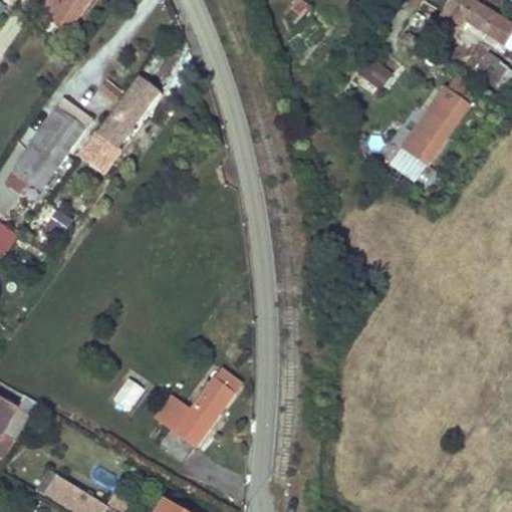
[(73,22),(87,0),(49,0),(46,5),(49,7),(47,11),(67,24),(70,20),(73,22)]
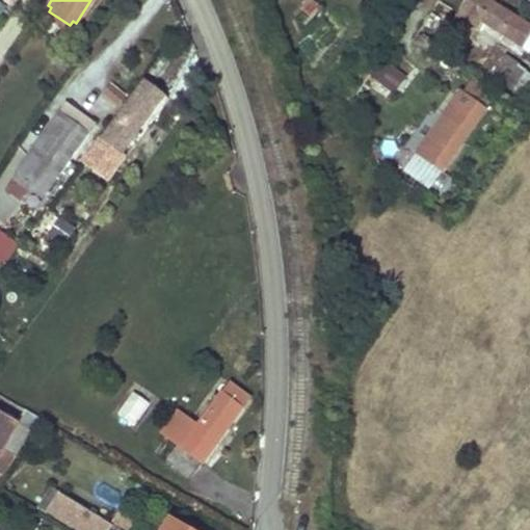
[(439,0),(415,40),(428,49),(453,9),(441,0),(439,0)]
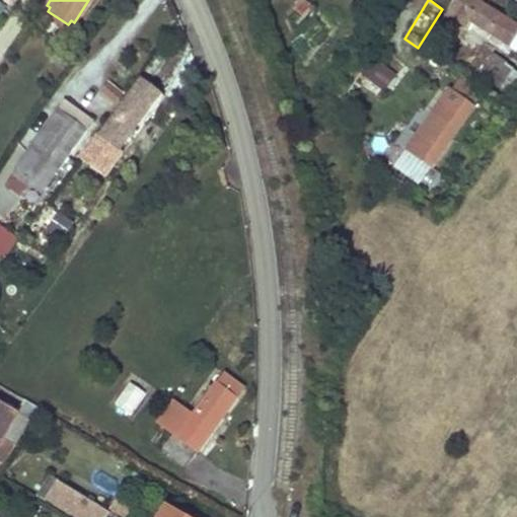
[(516,24),(477,0),(457,0),(443,23),(459,33),(469,18),(510,44),(516,32),(516,24)]
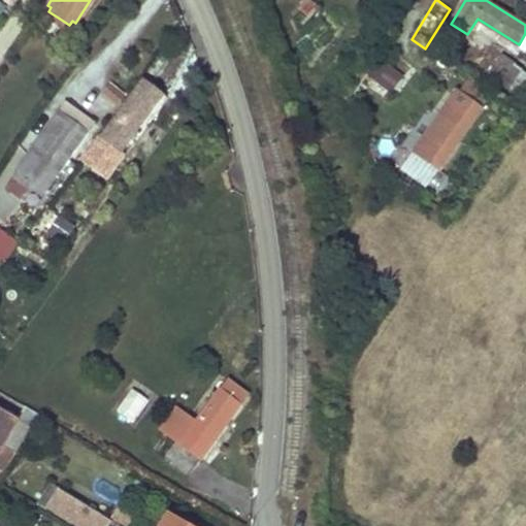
[(65,43),(55,59),(63,65),(74,50),(65,43)]
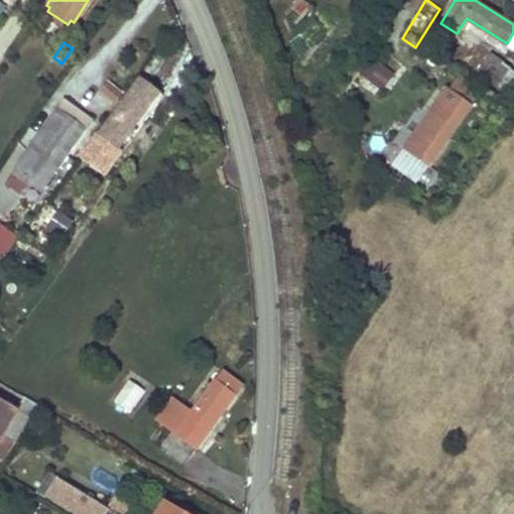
[(471,74),(497,94),(513,74),(513,70),(488,51),(471,74)]
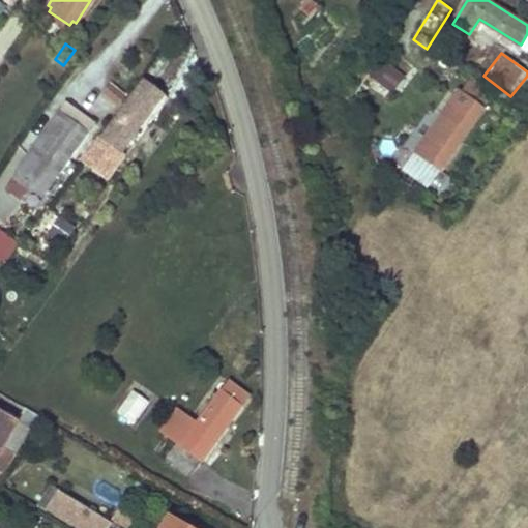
[(444,60),(458,69),(462,64),(447,55),(444,60)]
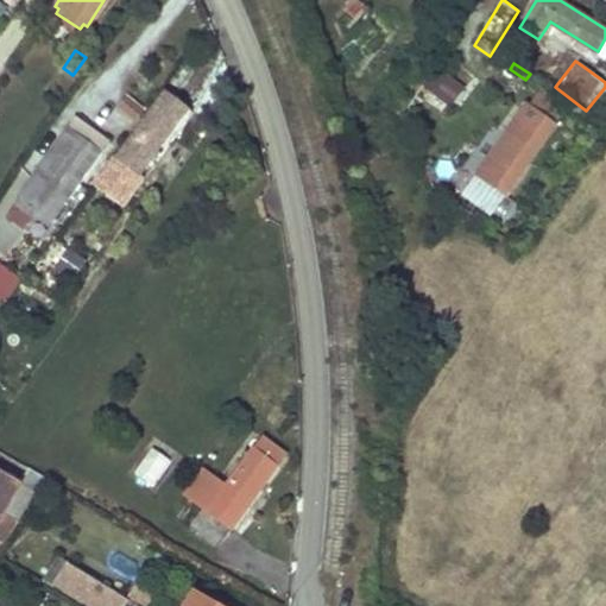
[(540,84),(526,101),(553,120),(565,103),(540,84)]
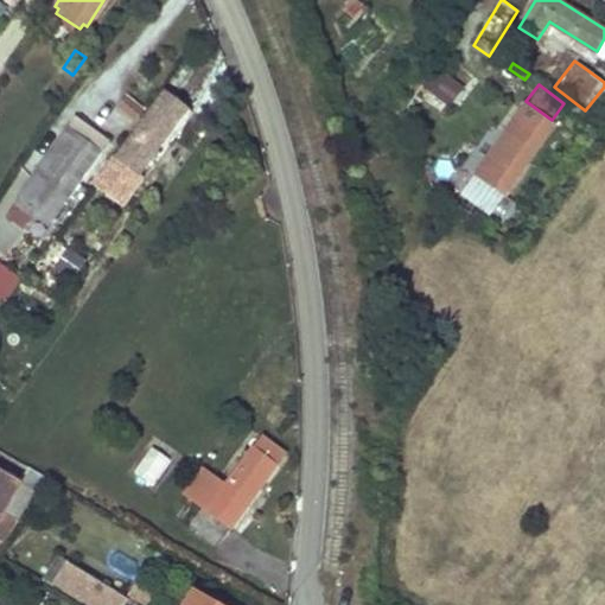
[(120,157),(140,171),(188,106),(167,91),(120,157)]
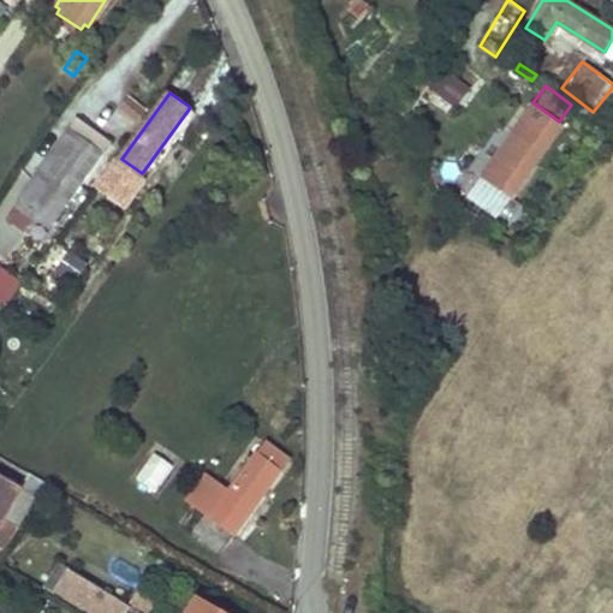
[(559,121),(533,102),(505,140),(509,141),(483,177),(512,197),(564,124),(559,121)]
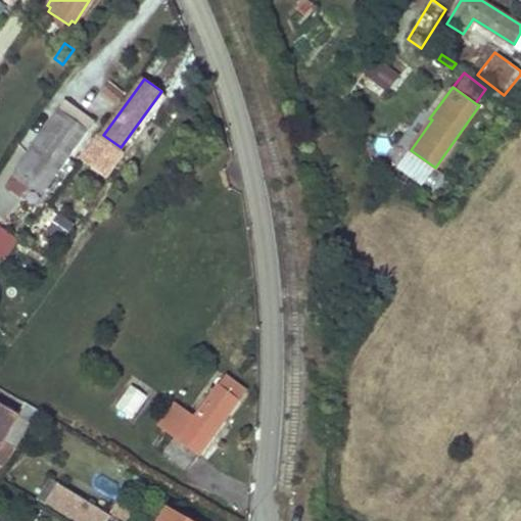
[(31,184),(43,192),(94,121),(65,99),(31,148),(32,148),(15,171),(16,172),(7,185),(22,195),(31,184)]
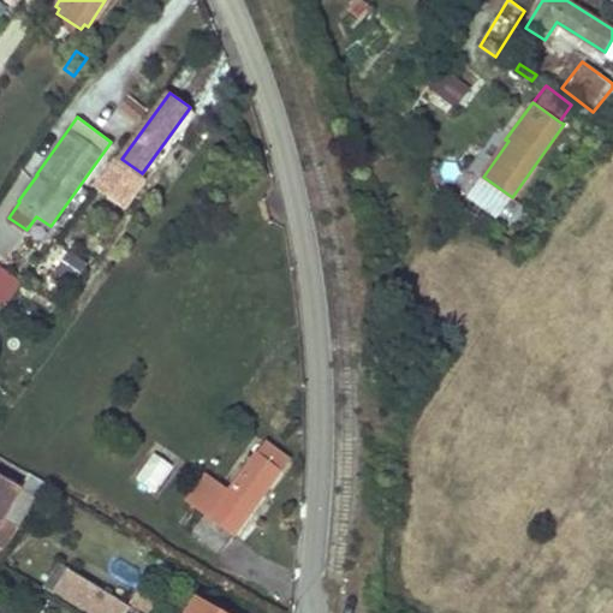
[(55,239),(25,281),(35,289),(65,247),(55,239)]
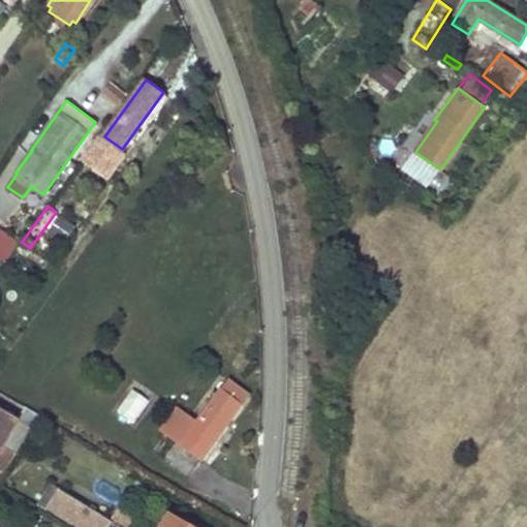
[(0,259),(3,262),(19,242),(0,227),(0,259)]
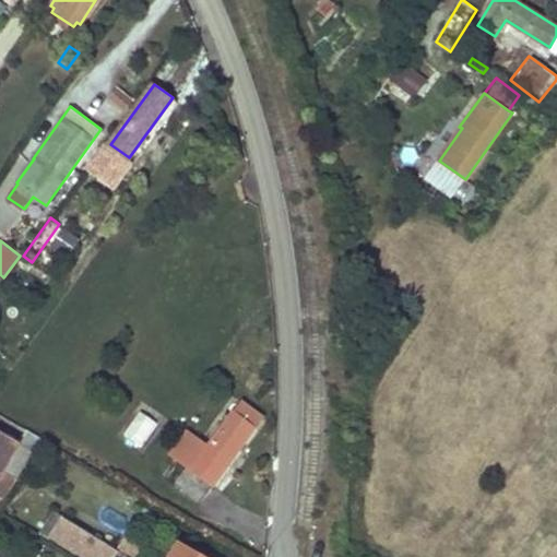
[(143,446),(158,417),(140,406),(123,435),(143,446)]
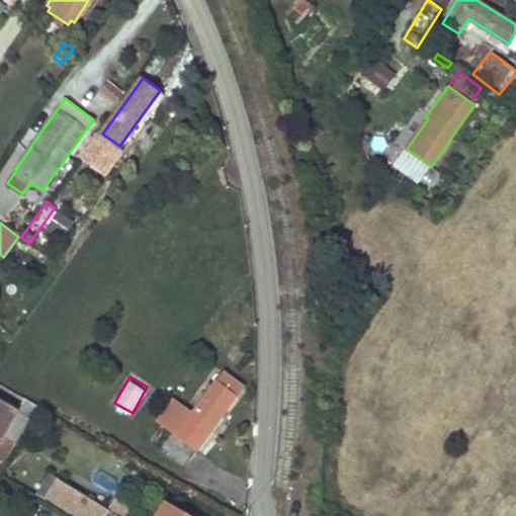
[(177,432),(166,448),(187,464),(236,397),(216,380),(190,415),(175,404),(162,421),(177,432)]
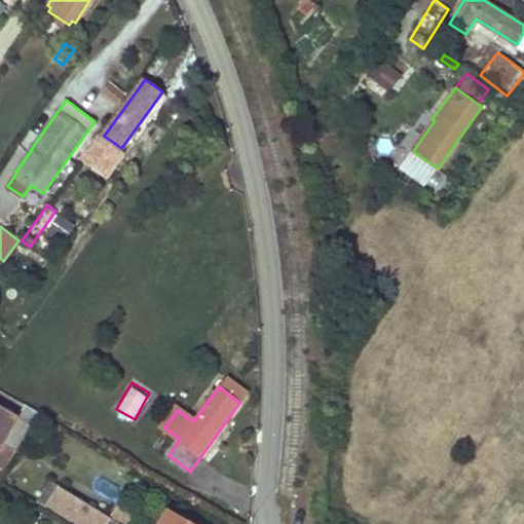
[(0,450),(4,443),(16,449),(32,424),(0,405),(0,450)]
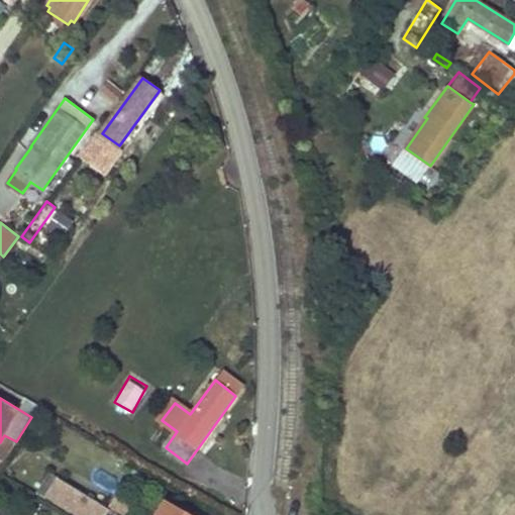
[(4,435),(0,442),(0,453),(6,457),(16,441),(4,435)]
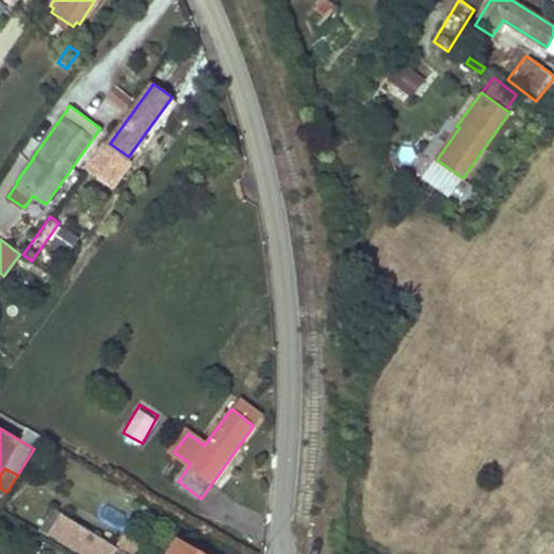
[(86,553),(112,553),(117,545),(65,513),(52,533),(86,553)]
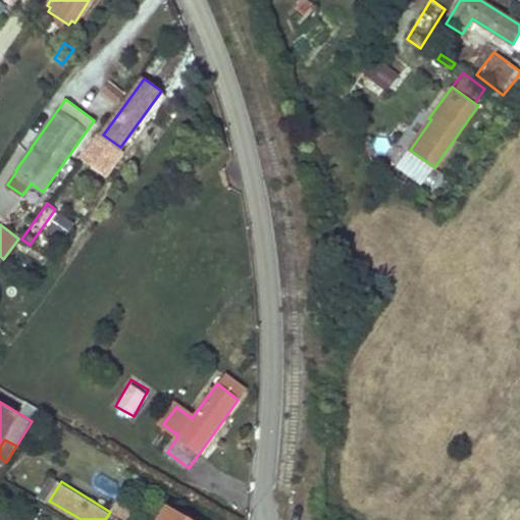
[(188,519),(169,509),(163,518),(157,514),(152,519),(188,519)]
